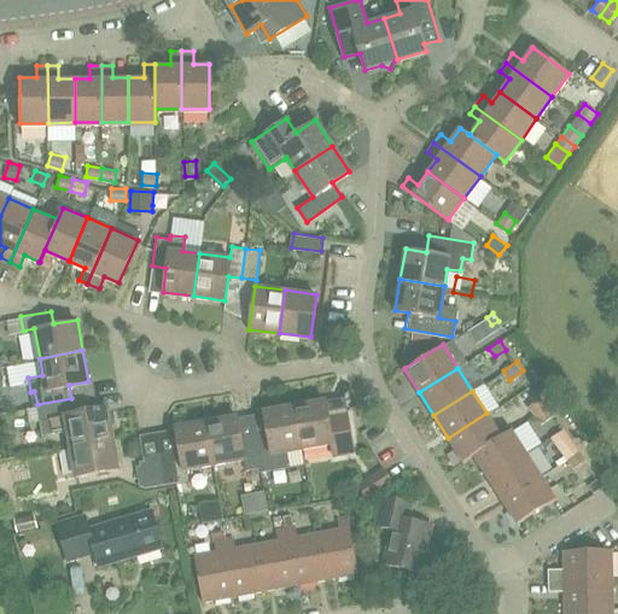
[(528,405),(534,414),(547,404),(541,396),(528,405)]
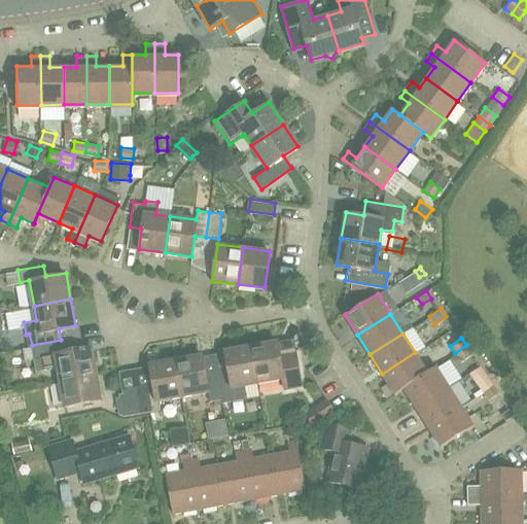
[(34,357),(41,355),(43,369),(57,365),(60,379),(96,373),(92,345),(63,350),(61,340),(32,345),(34,357)]
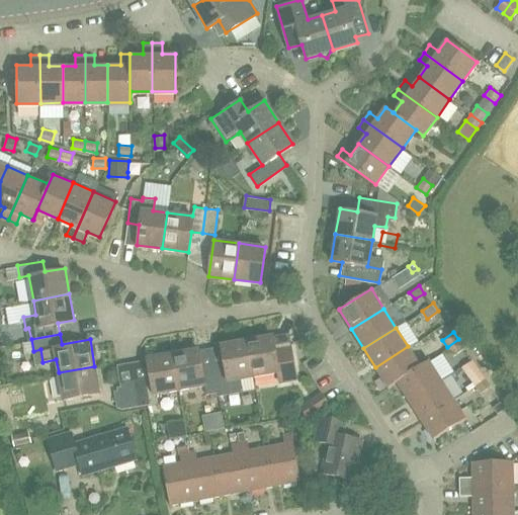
[(272,335),(246,340),(253,376),(277,371),(279,380),(296,377),(290,341),(274,344),(272,335)]
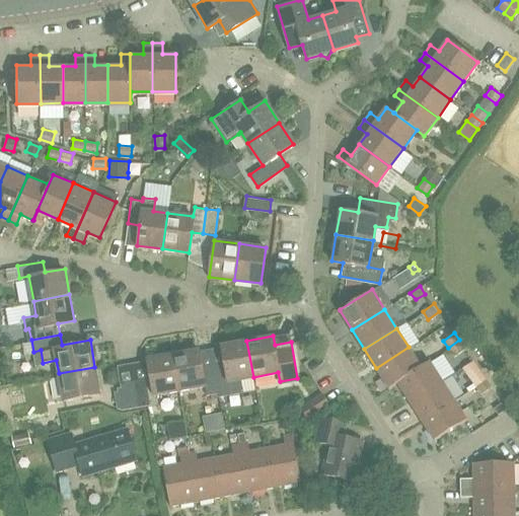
[(453,355),(464,347),(459,340),(448,348),(453,355)]
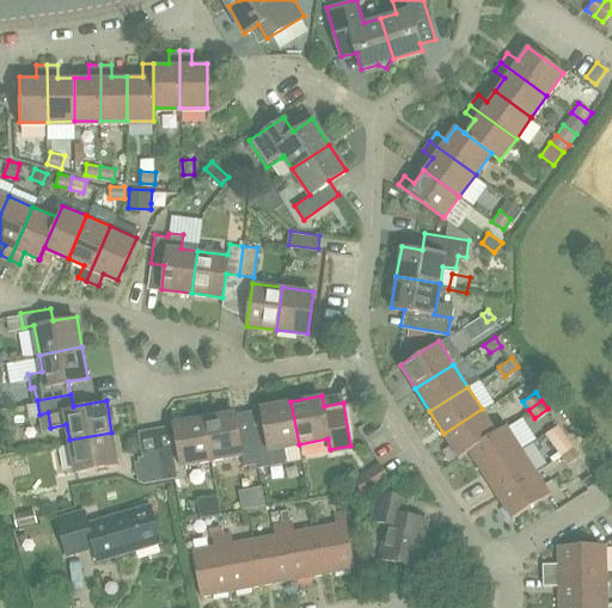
[(261,407),(264,431),(251,434),(257,461),(283,456),(282,447),(299,444),(291,401),(261,407)]
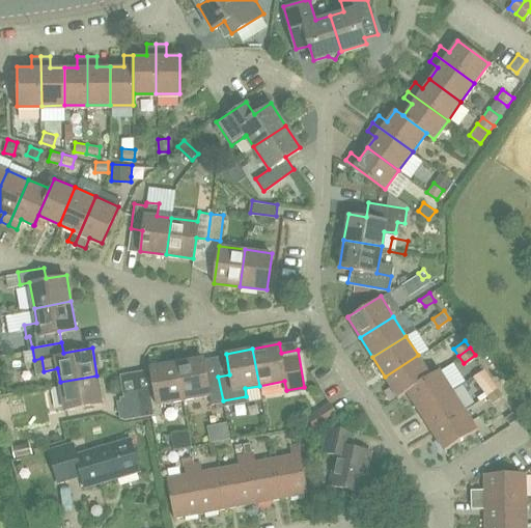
[(397,396),(407,390),(440,369),(439,368),(429,374),(418,355),(385,377),(397,396)]
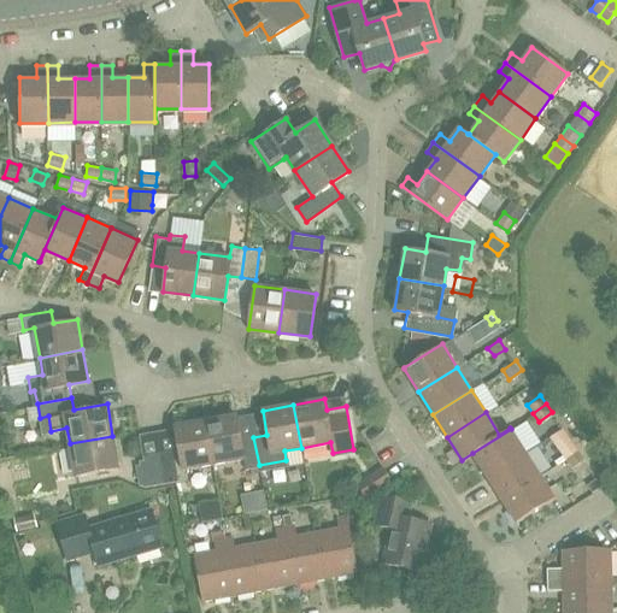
[(236,414),(205,420),(212,463),(242,458),(245,467),(259,465),(253,437),(241,438),(236,414)]
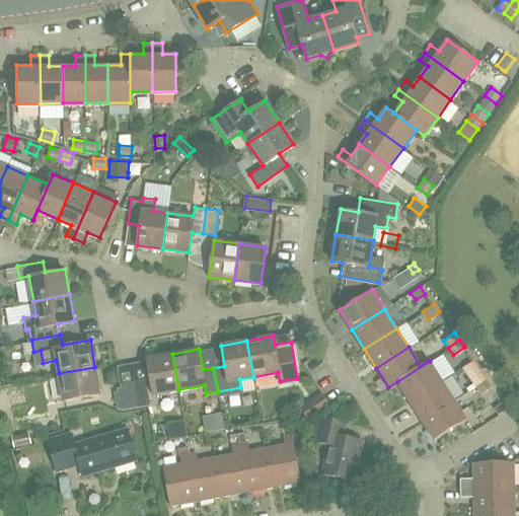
[(148,395),(152,394),(178,389),(172,354),(146,358),(150,379),(146,379),(146,378),(134,380),(138,406),(149,403),(148,395)]
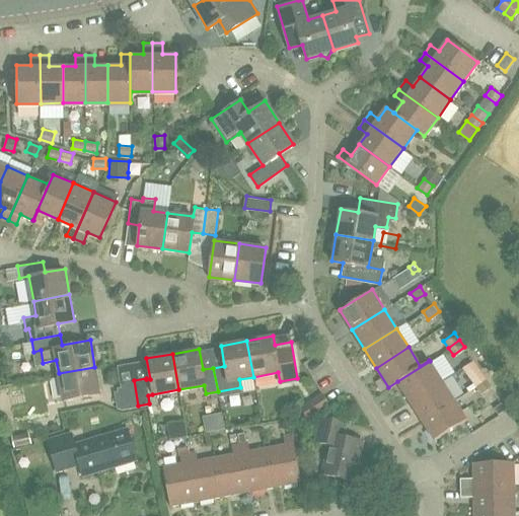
[(397,381),(409,400),(442,379),(430,361),(397,381)]
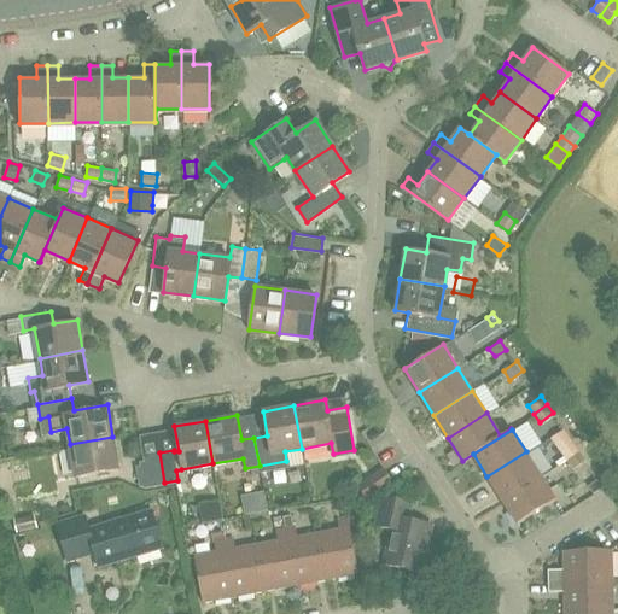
[(118,467),(112,437),(70,444),(75,475),(118,467)]
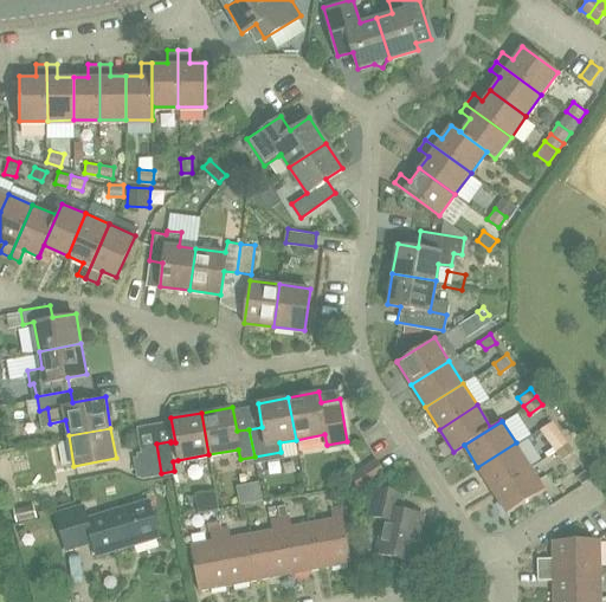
[(549,440),(555,450),(567,440),(561,432),(549,440)]
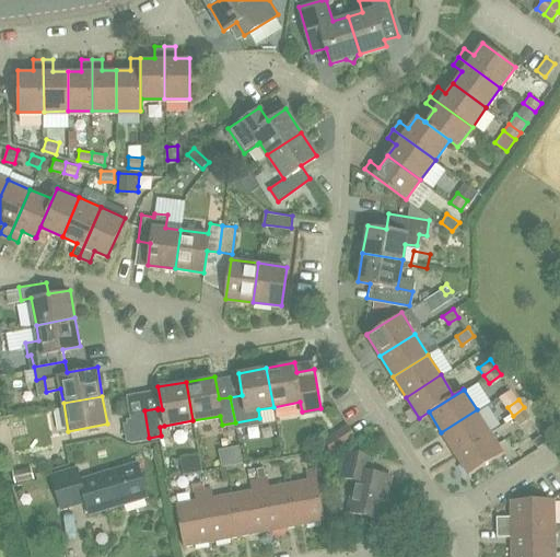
[(520,424),(529,416),(524,407),(513,416),(520,424)]
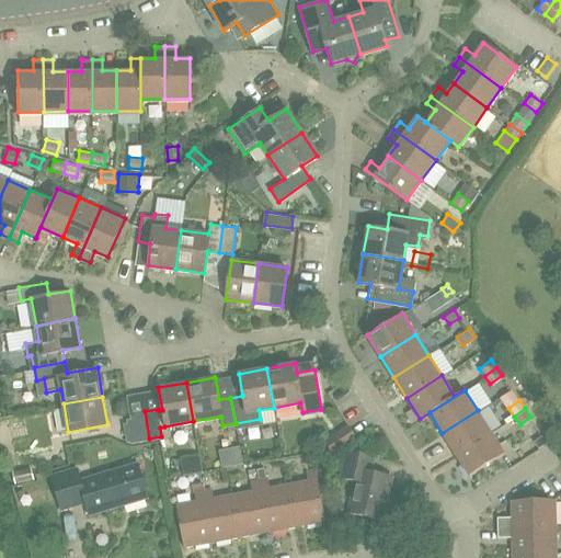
[(442,433),(455,454),(491,431),(478,410),(442,433)]
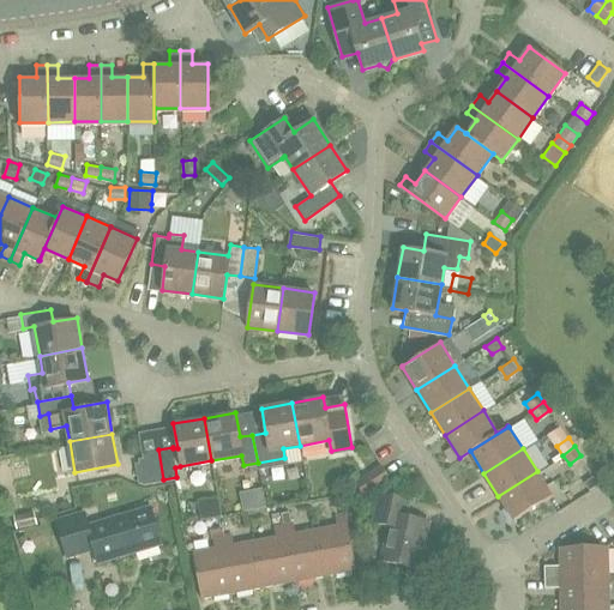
[(138,483),(163,479),(158,450),(144,452),(145,456),(138,457),(139,460),(134,461),(138,483)]
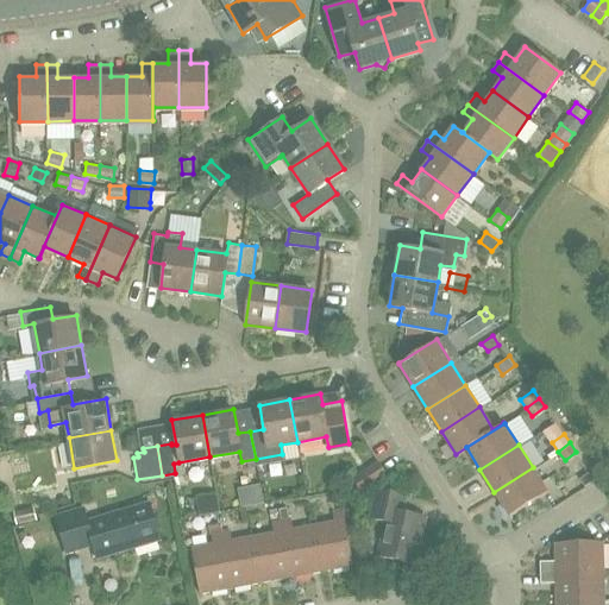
[(388,473),(380,460),(378,459),(351,476),(362,491),(388,473)]
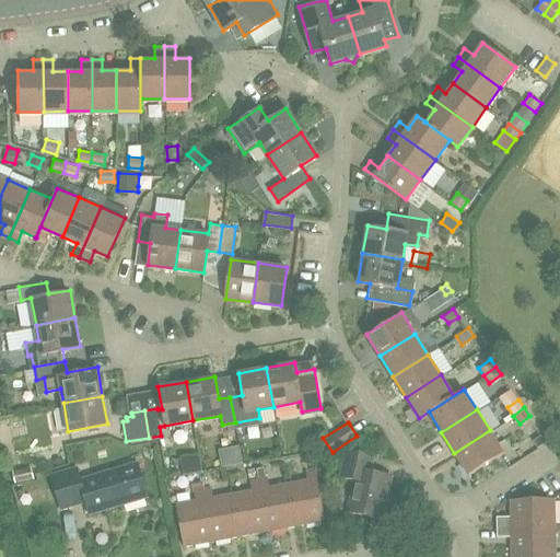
[(503,452),(490,430),(454,453),(467,474),(503,452)]
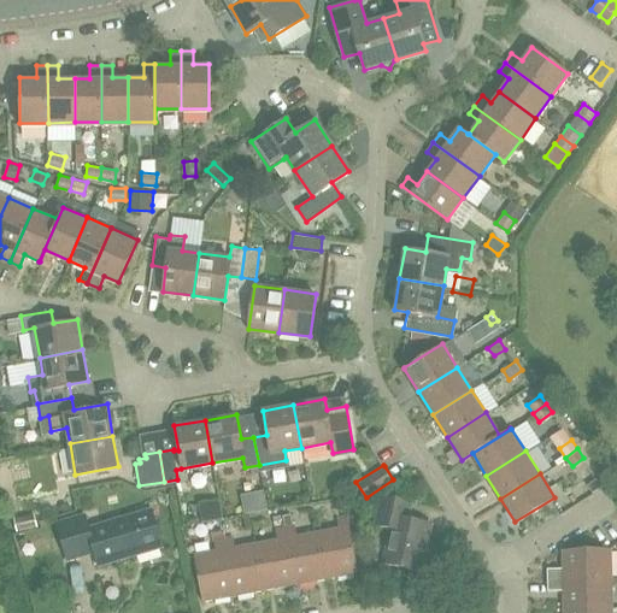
[(586,483),(592,491),(601,485),(595,477),(586,483)]
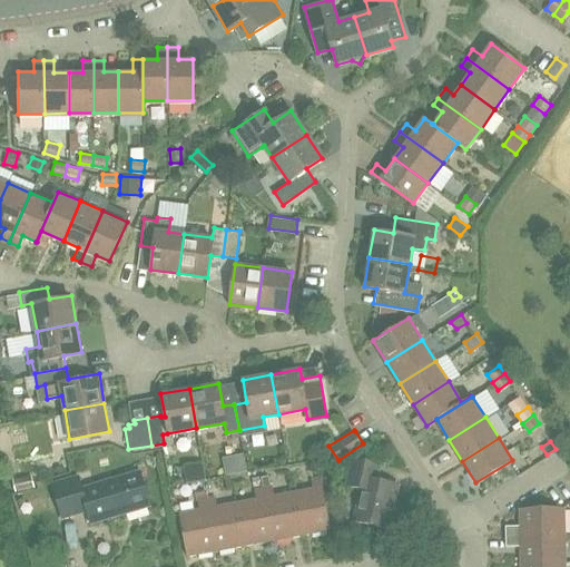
[(222,456),(225,473),(246,469),(243,451),(222,456)]
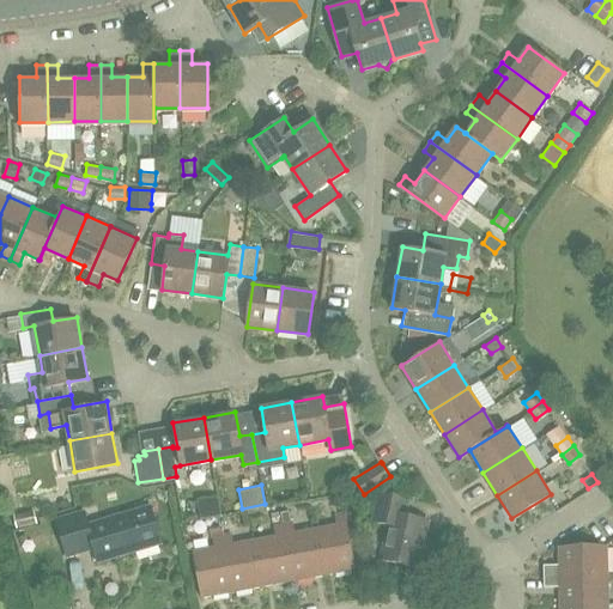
[(428,519),(405,515),(408,497),(378,489),(371,519),(389,524),(382,558),(417,566),(428,519)]
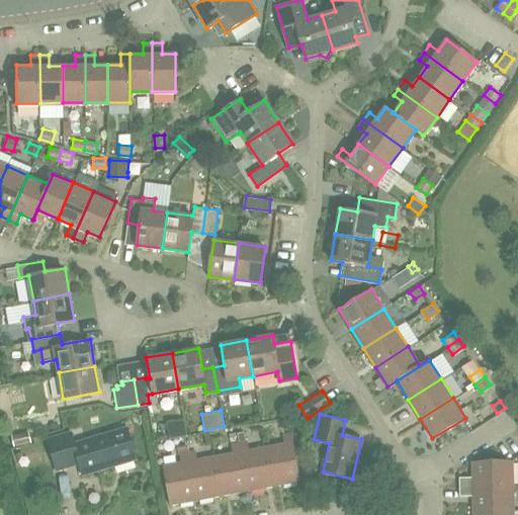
[(166,420),(169,436),(186,433),(183,418),(166,420)]
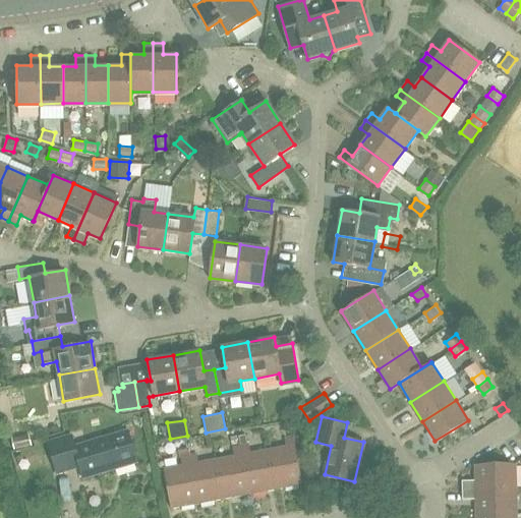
[(70,433),(48,439),(57,470),(79,463),(83,475),(136,460),(127,428),(74,444),(70,433)]
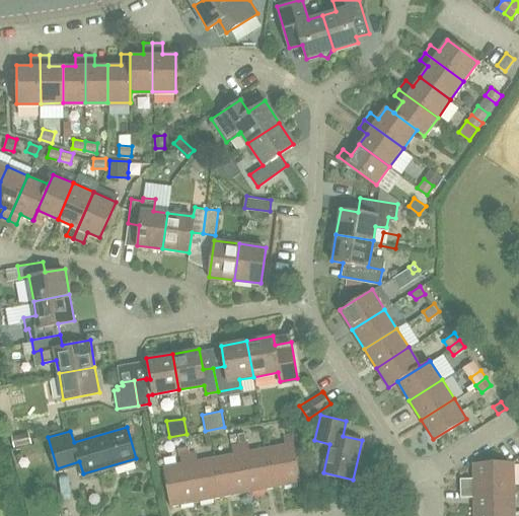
[(14,447),(32,442),(28,430),(11,435),(14,447)]
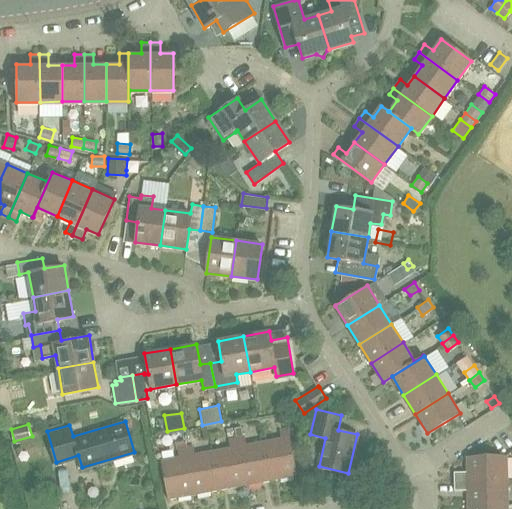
[(226,427),(227,436),(235,435),(234,426),(226,427)]
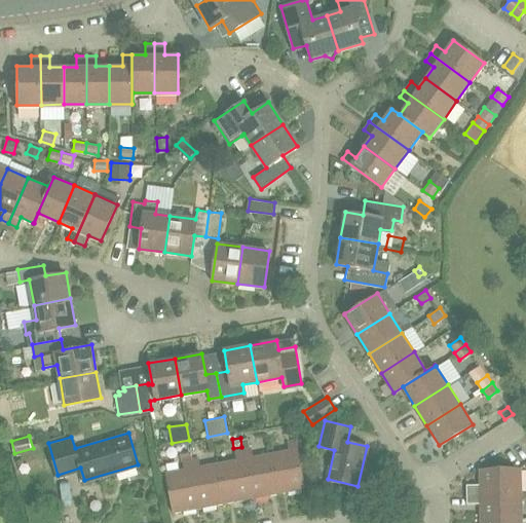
[(248,438),(240,439),(242,448),(250,447),(248,438)]
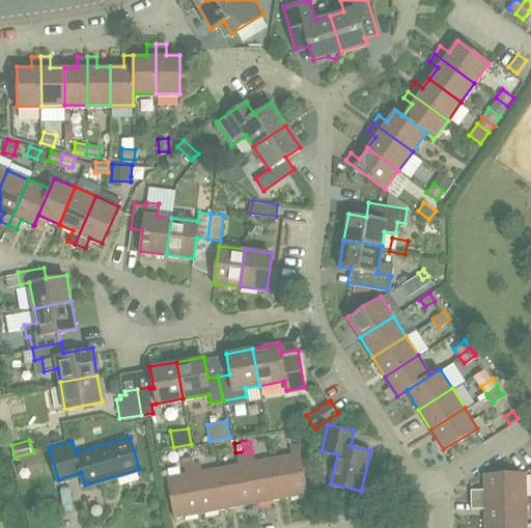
[(308,491),(299,443),(289,444),(291,453),(273,457),(280,496),(308,491)]
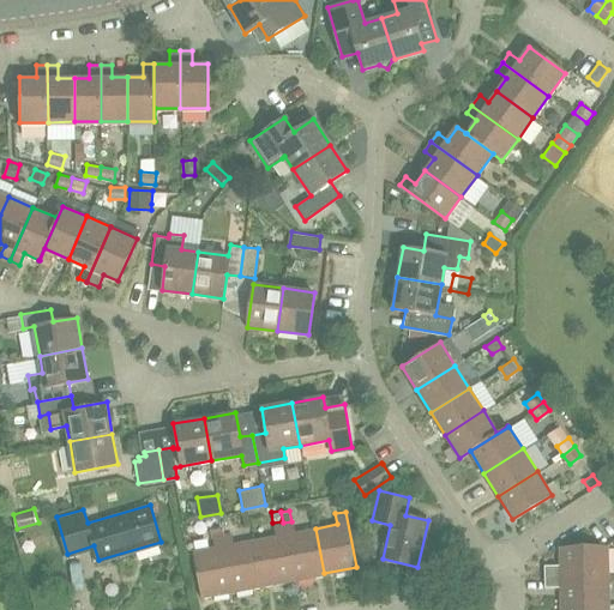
[(292,521),(283,523),(294,579),(324,573),(315,529),(295,532),(293,520),(292,521)]
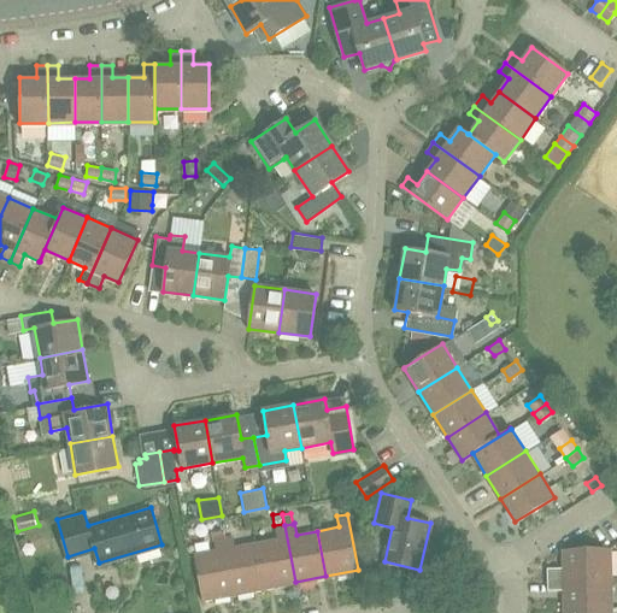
[(277,537),(256,542),(264,588),(295,582),(285,525),(275,526),(277,537)]
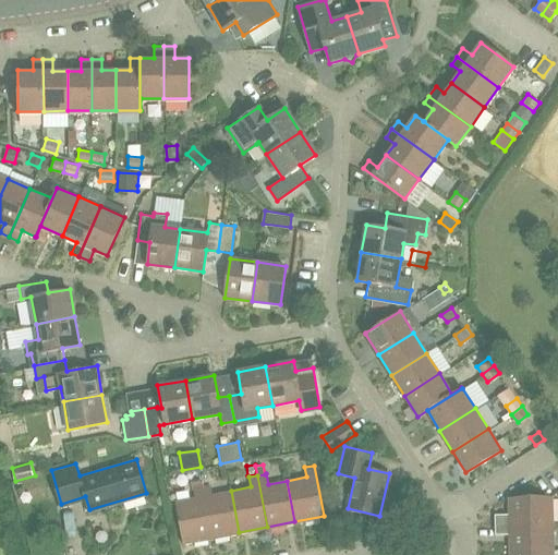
[(210,484),(202,485),(211,537),(239,532),(231,491),(213,494),(210,484)]
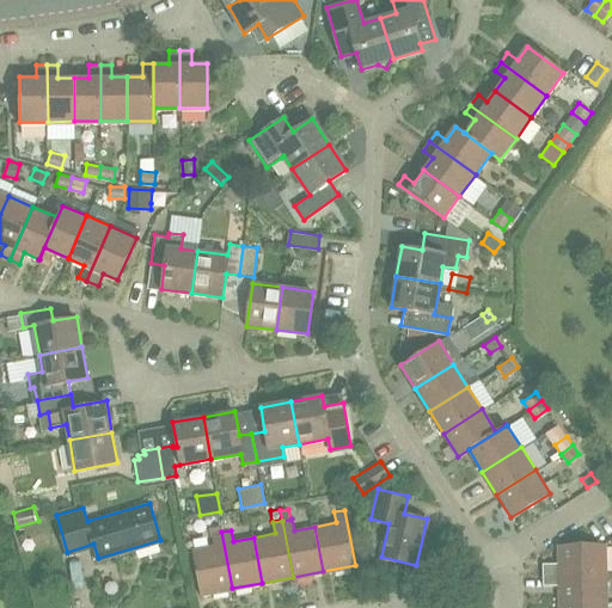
[(201,594),(232,588),(221,532),(220,532),(212,534),(214,545),(193,548),(201,594)]
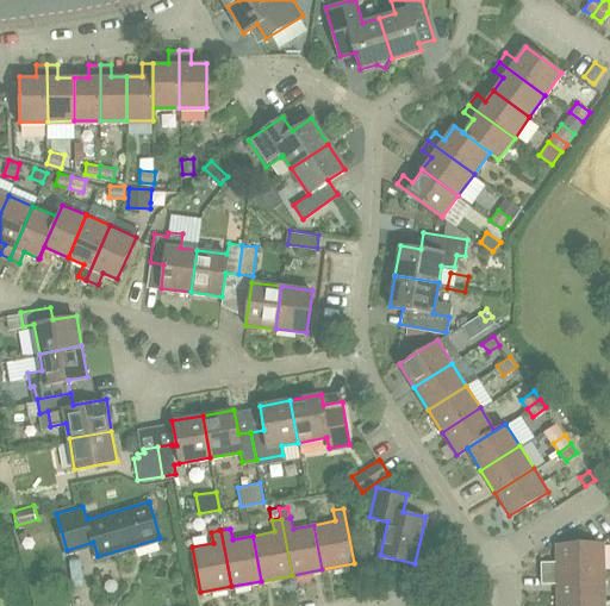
[(603,541),(592,541),(555,542),(555,560),(541,560),(541,572),(604,570),(603,541)]
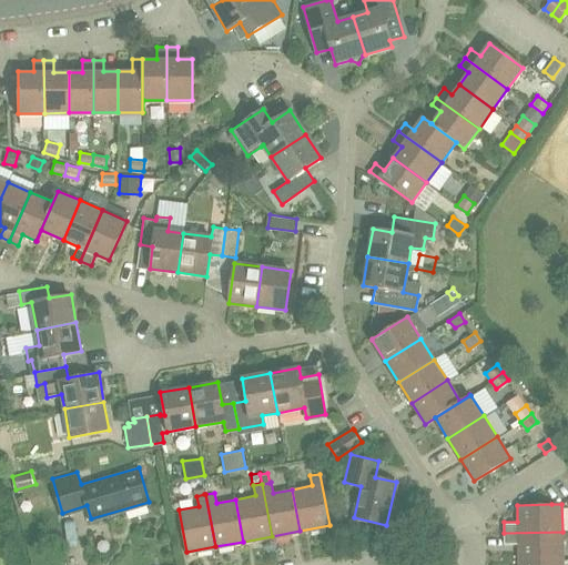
[(518,542),(518,560),(563,558),(563,532),(504,533),(504,543),(518,542)]
